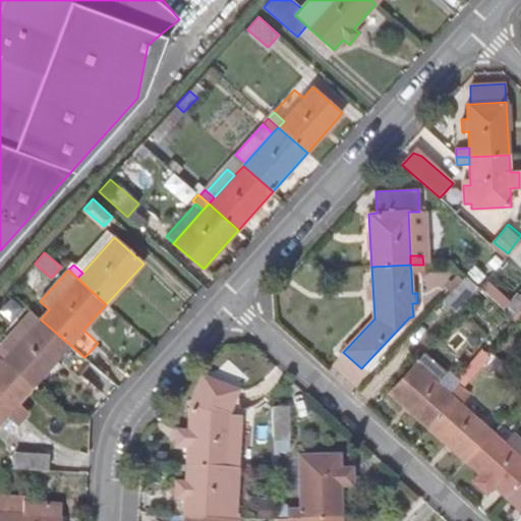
[(454,311),(477,287),(465,275),(442,299),(454,311)]
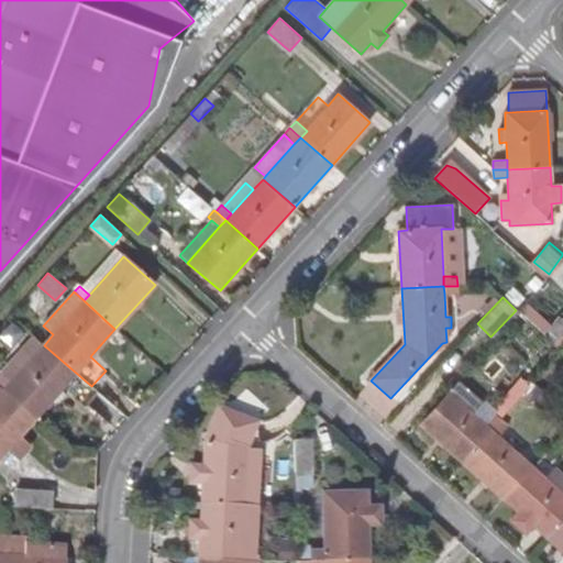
[(39,340),(4,378),(10,384),(44,345),(39,340)]
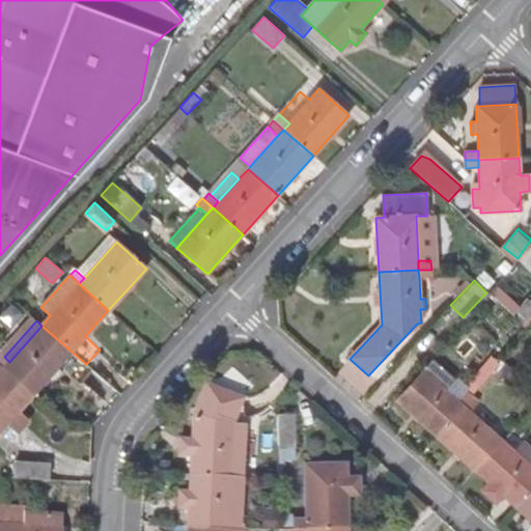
[(42,326),(9,362),(3,368),(33,394),(60,365),(82,385),(93,371),(86,364),(42,326)]
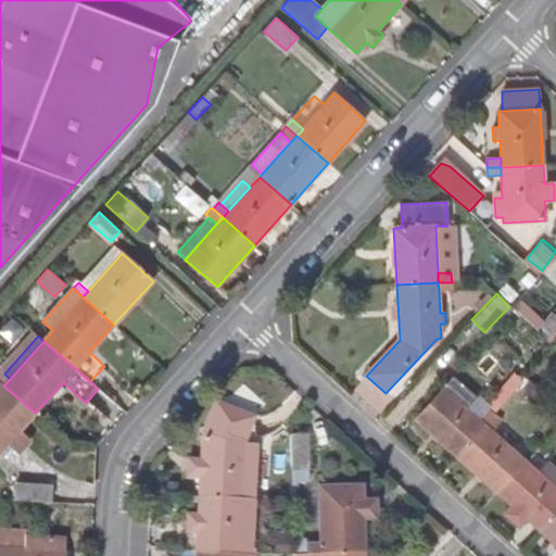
[(0,369),(0,381),(3,386),(10,379),(4,374),(0,369)]
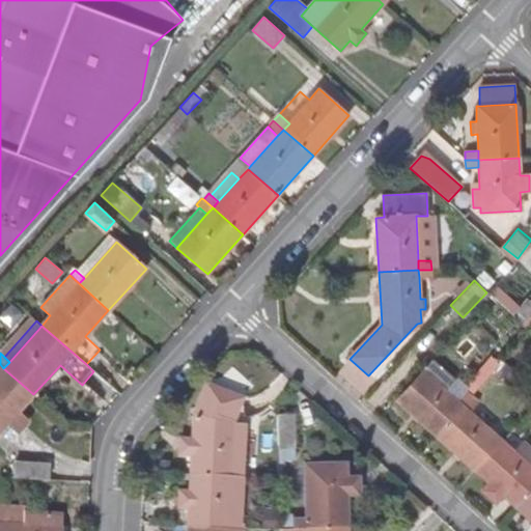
[(396,400),(436,437),(463,407),(456,400),(446,392),(455,382),(431,361),(396,400)]
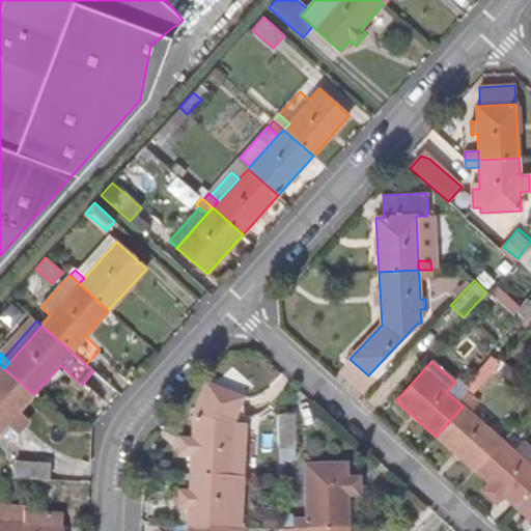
[(33,394),(3,368),(0,364),(0,432),(4,428),(16,438),(27,426),(15,415),(33,394)]
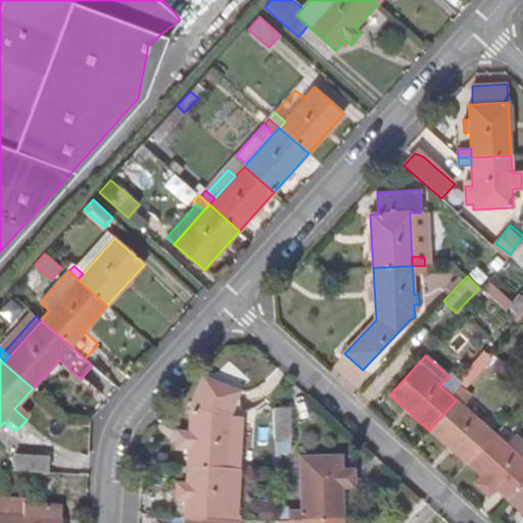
[(188,449),(187,468),(239,471),(242,419),(230,418),(239,393),(202,379),(190,410),(189,433),(177,433),(176,448),(188,449)]
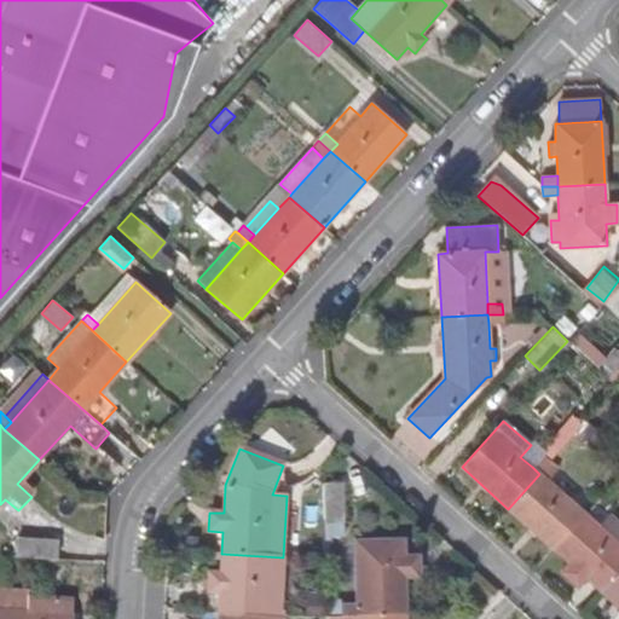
[(539,474),(549,463),(542,456),(532,467),(539,474)]
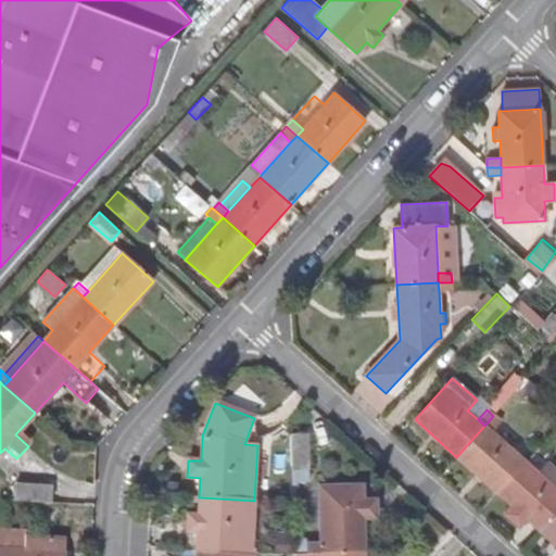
[(500,421),(493,416),(484,426),(491,431),(500,421)]
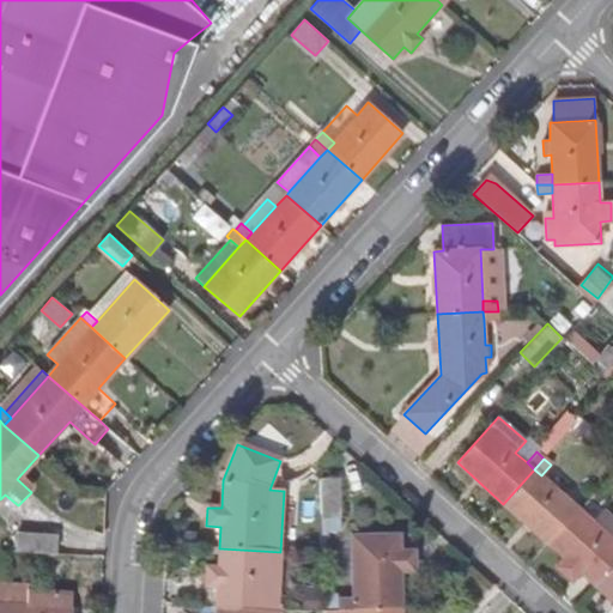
[(503,504),(548,545),(580,510),(541,475),(534,469),(503,504)]
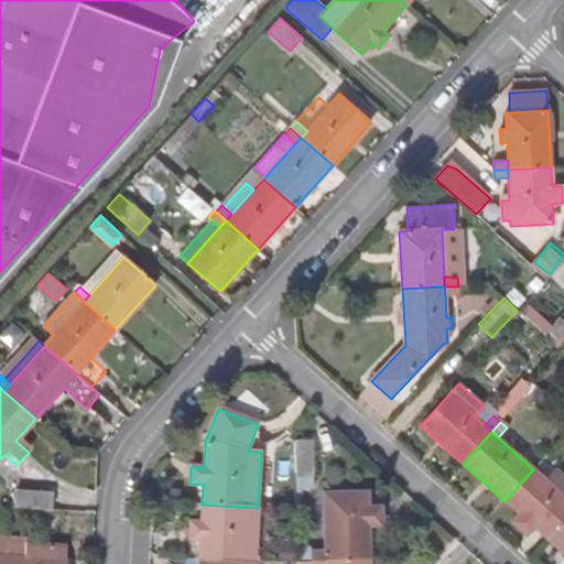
[(295,477),(313,477),(312,442),(294,443),(295,477)]
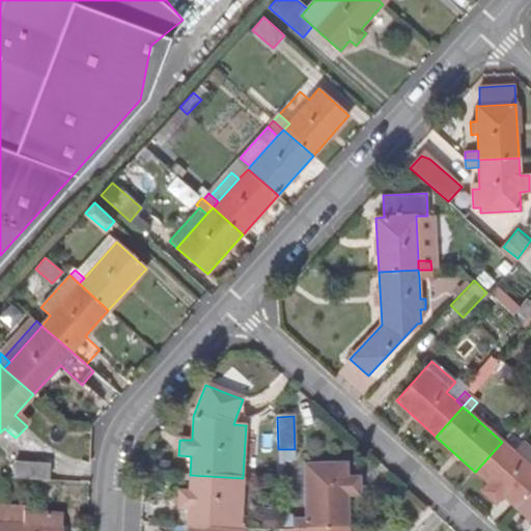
[(514,507),(530,487),(530,450),(522,442),(513,452),(502,442),(475,472),(487,483),(481,491),(496,503),(502,496),(514,507)]
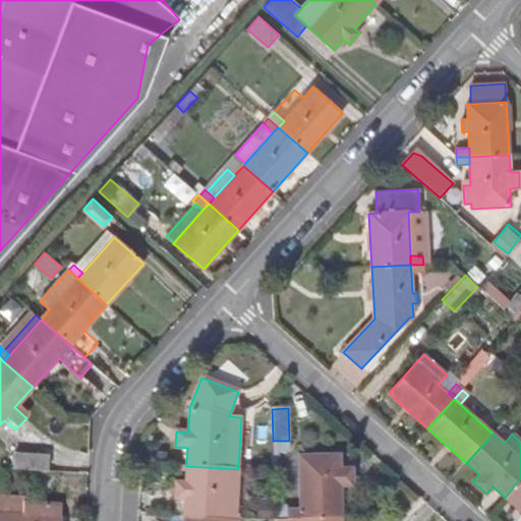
[(14,469),(14,470),(47,471),(48,454),(14,453),(14,469)]
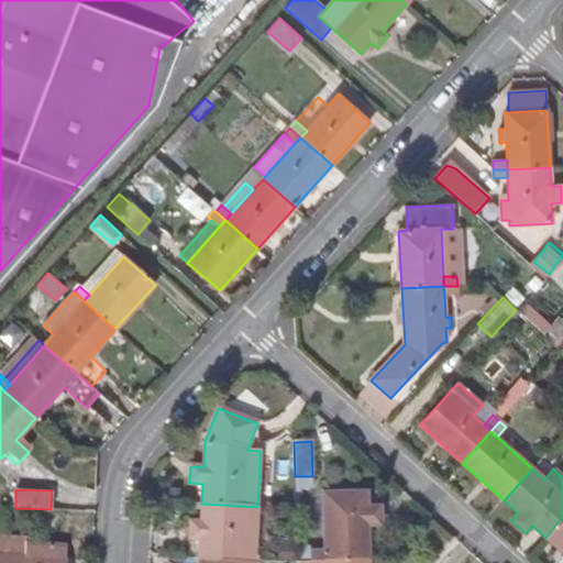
[(324,494),(324,509),(324,525),(326,552),(326,561),(368,561),(367,527),(379,527),(379,508),(366,508),(366,493),(324,494)]
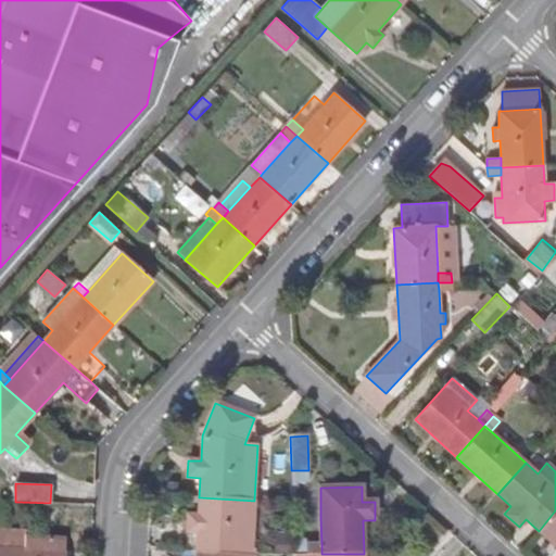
[(252,555),(254,501),(199,497),(198,515),(187,515),(186,533),(197,533),(196,553),(252,555)]
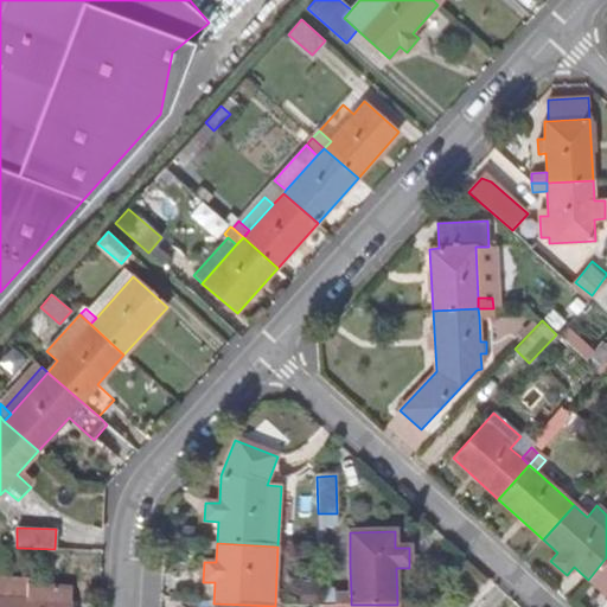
[(606,557),(588,580),(606,595),(606,557)]
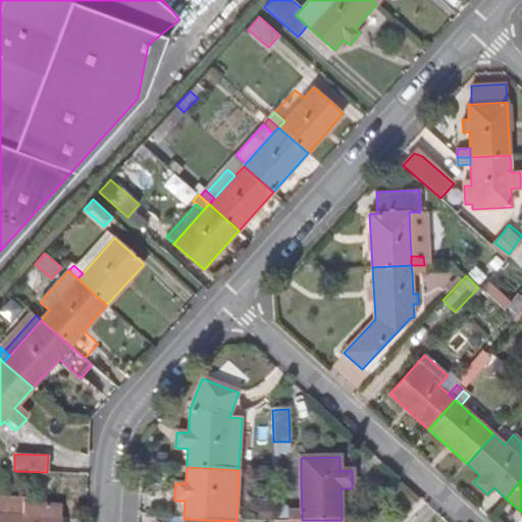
[(13,502),(6,502),(5,514),(13,515),(13,502)]
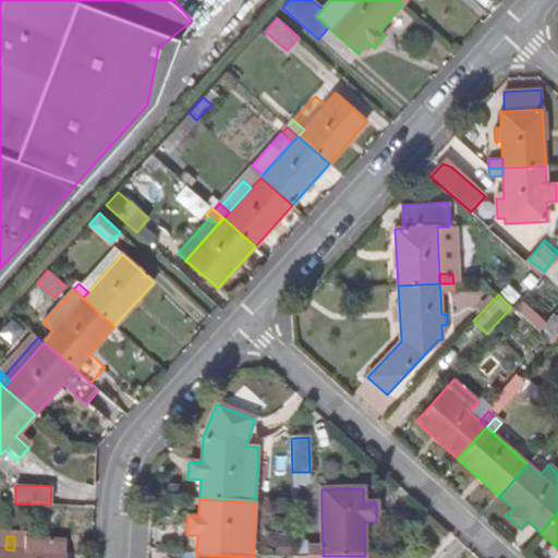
[(308,547),(310,557),(323,556),(323,547),(308,547)]
